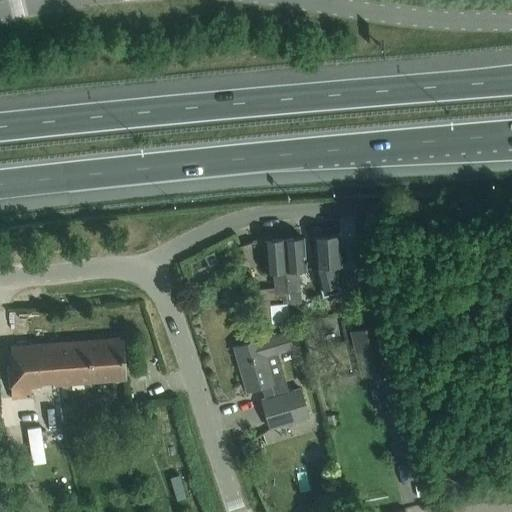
[(312,236),(315,266),(322,296),(340,292),(333,266),(341,265),(339,235),(312,236)]
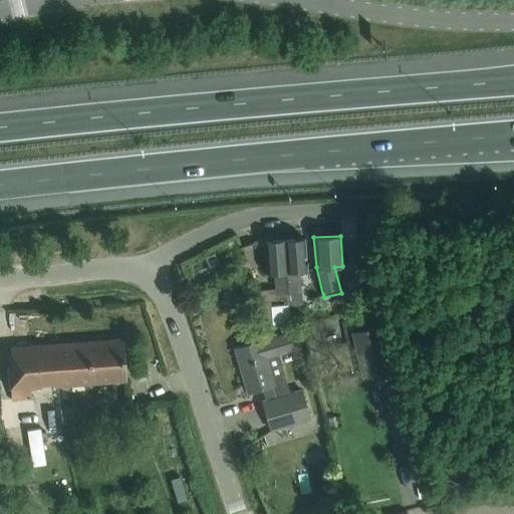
[(289,304),(291,322),(303,320),(299,271),(307,270),(306,263),(307,262),(307,259),(306,259),(304,238),(284,240),(289,298),(289,304)]
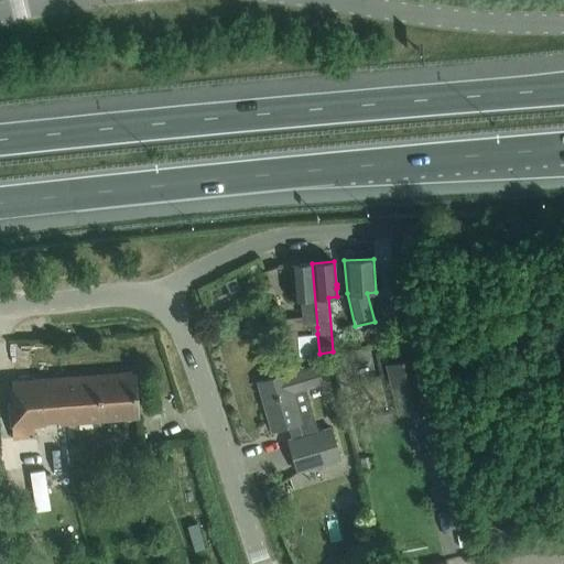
[(311,327),(317,327),(312,263),(290,264),(293,300),(301,300),(303,328),(311,327)]
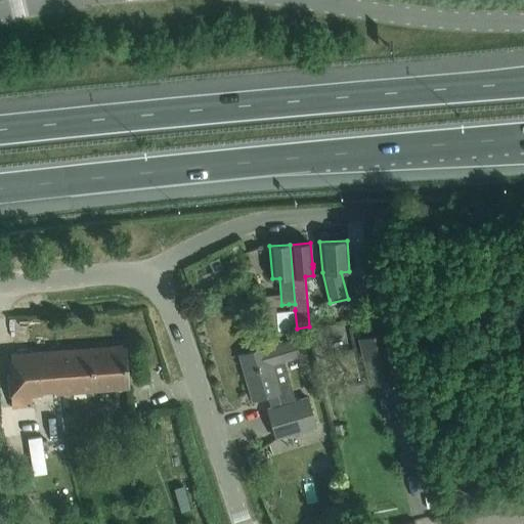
[(261,307),(263,333),(277,331),(275,311),(275,306),(261,307)]
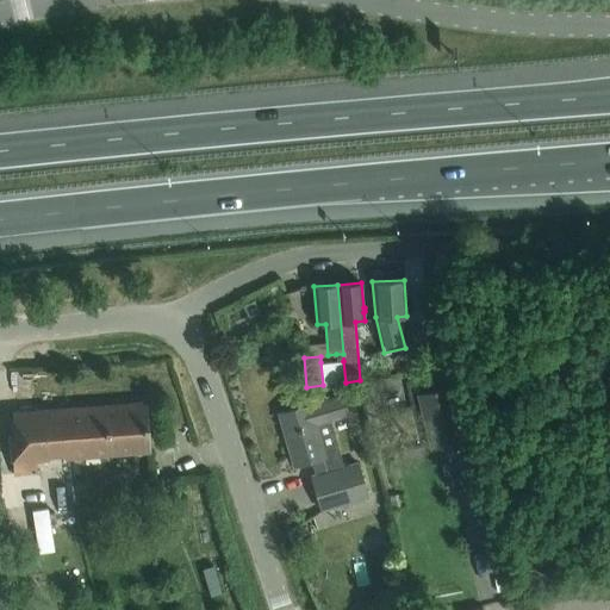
[(343,361),(336,361),(321,362),(323,385),(346,383),(343,361)]
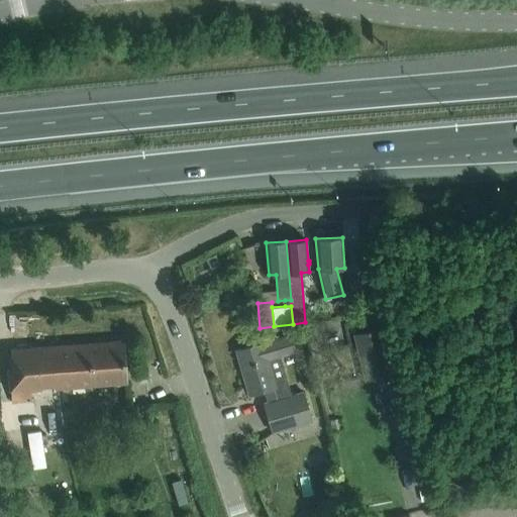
[(354,334),(366,380),(392,374),(381,327),(354,334)]
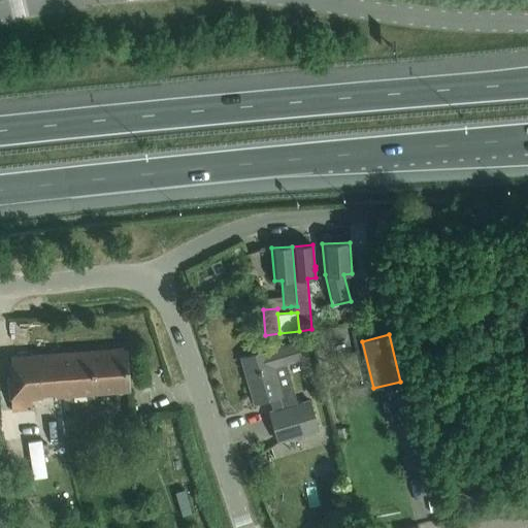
[(275,409),(287,406),(283,393),(282,393),(279,389),(292,386),(285,363),(301,358),(296,341),(268,350),(240,358),(254,402),(271,397),(275,409)]
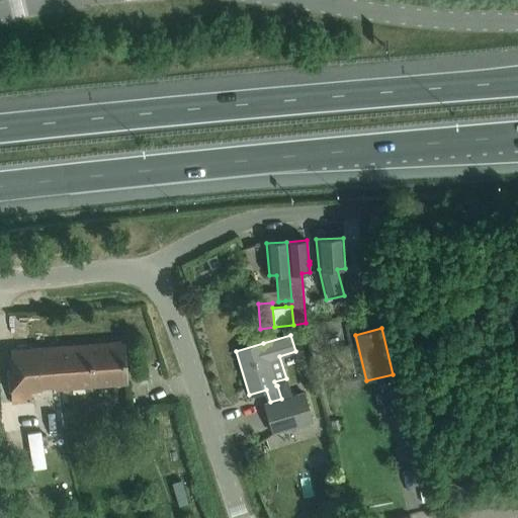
[(8,368),(10,389),(11,402),(27,401),(27,391),(42,390),(41,383),(57,381),(57,387),(127,381),(124,342),(10,350),(11,368),(8,368)]
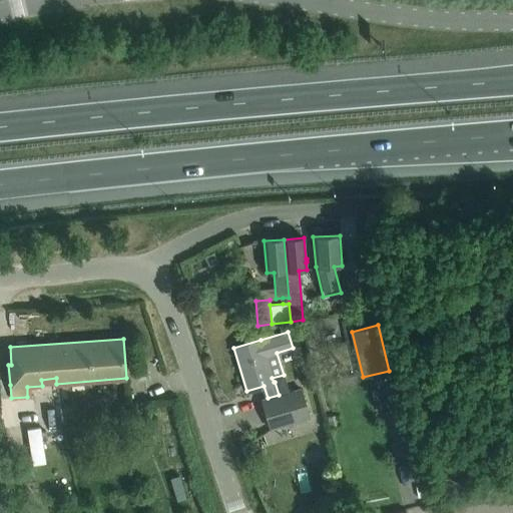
[(280,395),(279,395),(268,398),(262,400),(271,429),(309,417),(300,389),(280,395)]
